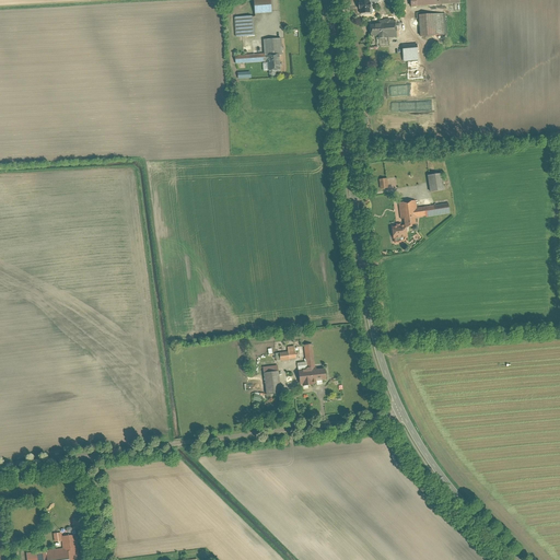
[(272,0),(255,0),(257,13),(273,12),(272,0)]
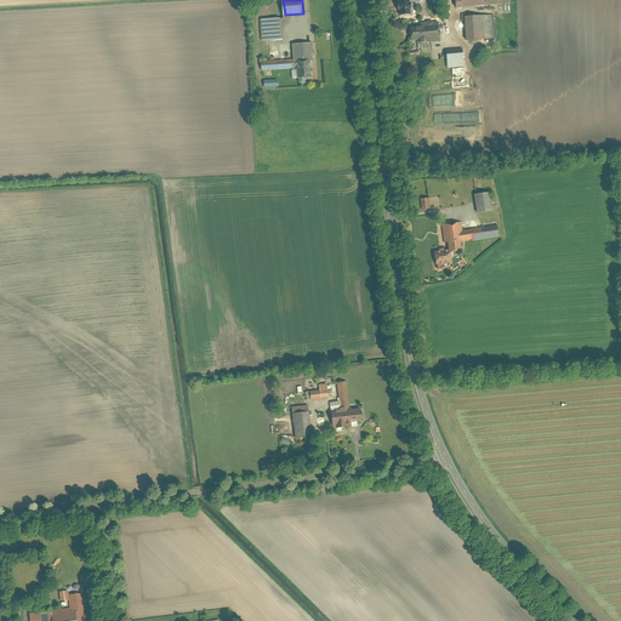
[(463,21),(467,21),(468,40),(495,38),(494,13),(479,15),(479,12),(462,13),(463,21)]
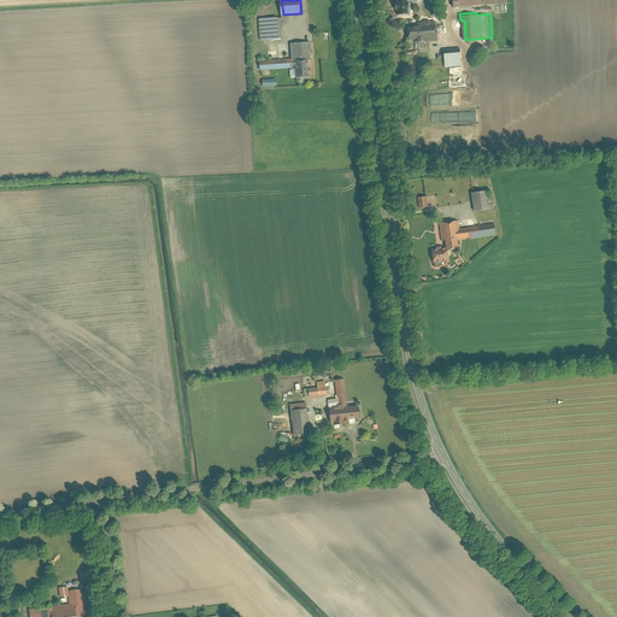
[(280,17),(260,18),(262,40),(282,39),(280,17)]
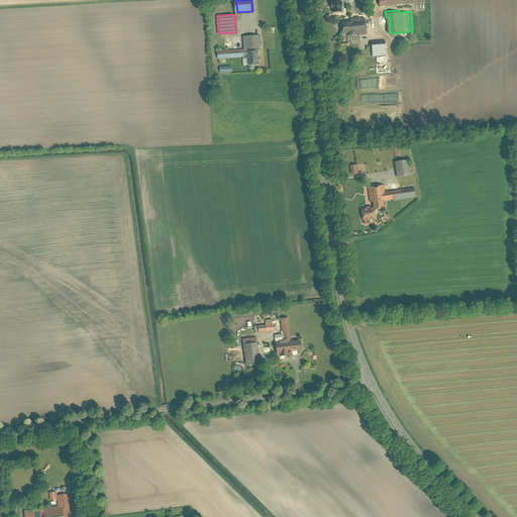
[(350,21),(343,22),(344,33),(350,32),(351,35),(359,34),(359,33),(368,32),(367,17),(350,18),(350,21)]
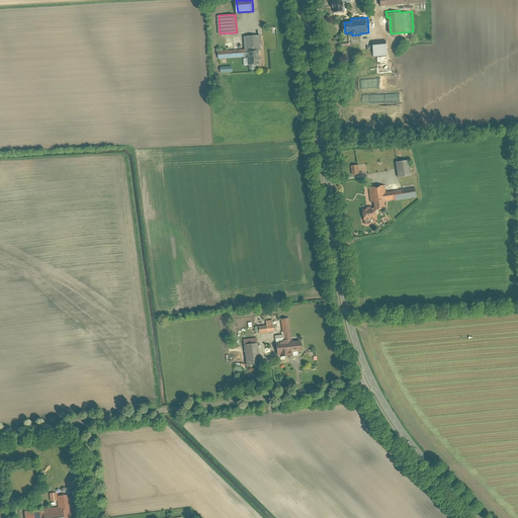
[(263,51),(261,35),(245,37),(246,50),(247,57),(250,57),(251,70),(257,70),(256,66),(261,66),(260,51),(263,51)]
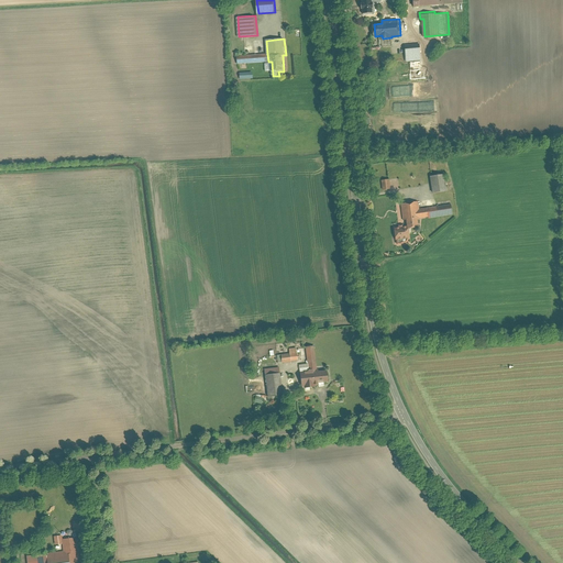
[(420,44),(405,45),(406,62),(421,61),(420,44)]
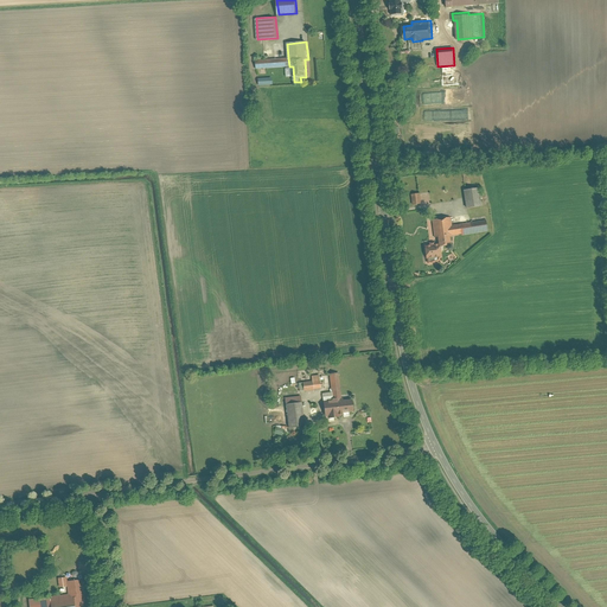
[(288,58),(256,61),(257,69),(289,66),(288,58)]
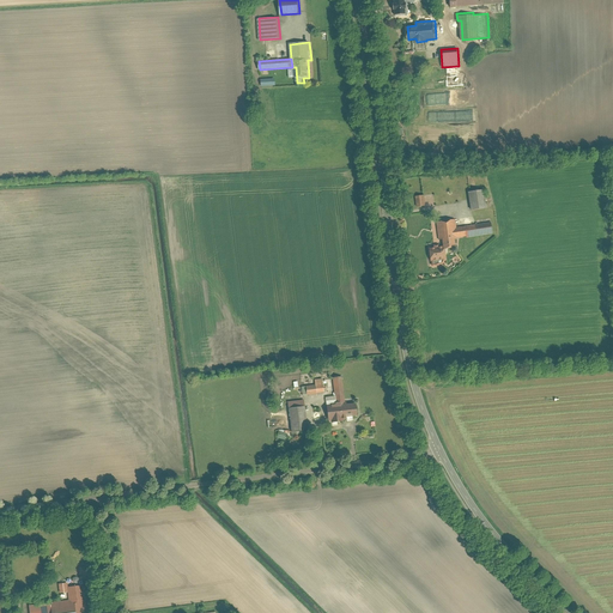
[(485,189),(471,192),(473,210),(489,208),(485,189)]
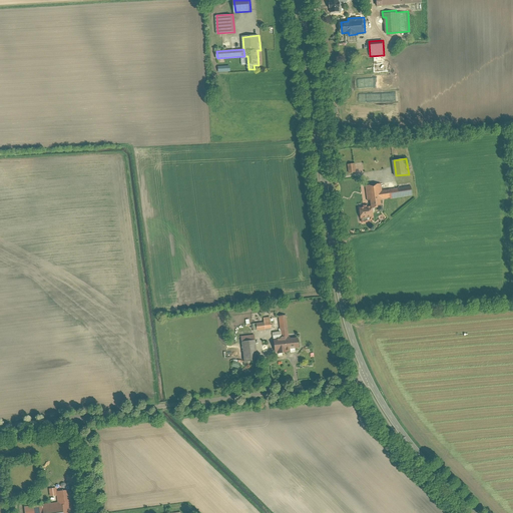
[(356,163),(349,164),(350,172),(357,171),(356,163)]
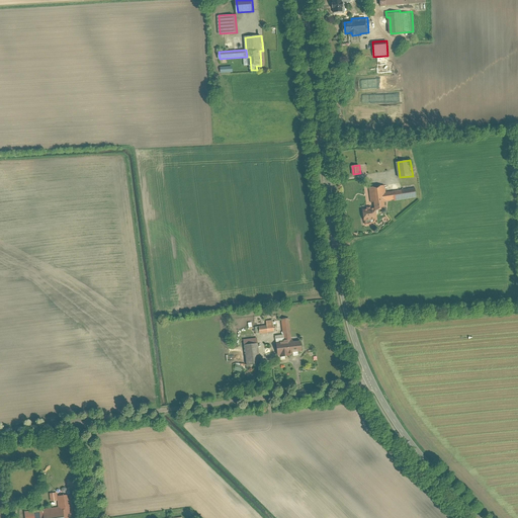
[(385,185),(370,187),(372,201),(375,201),(376,208),(376,210),(386,209),(385,201),(389,200),(386,192),(385,185)]
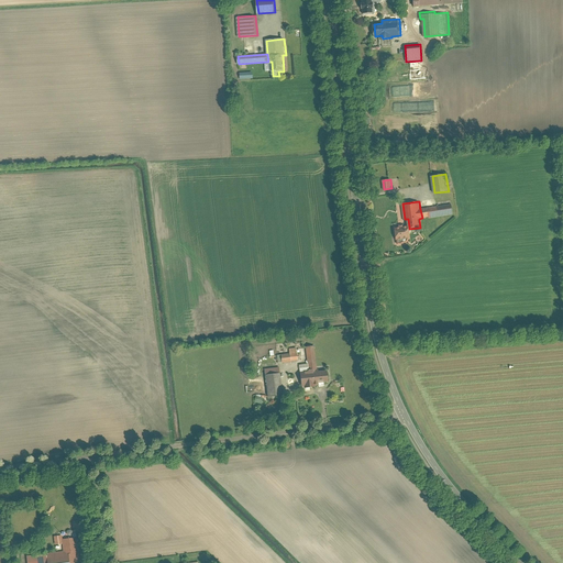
[(453,214),(452,205),(420,209),(422,218),(431,217),(431,218),(453,214)]
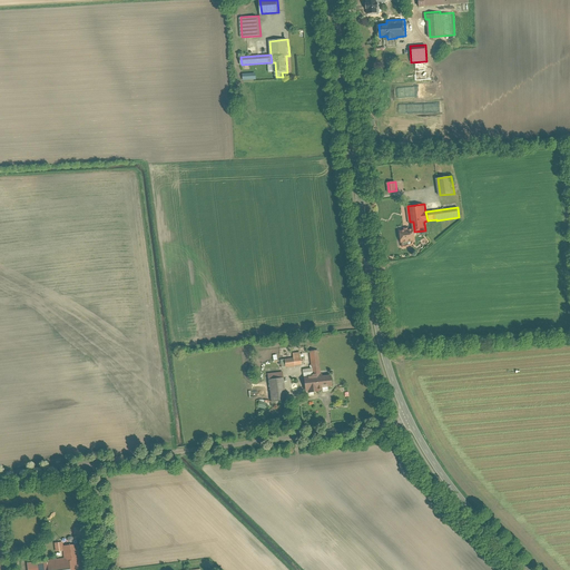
[(401,232),(403,247),(412,246),(415,243),(414,241),(416,241),(414,232),(414,229),(410,229),(410,227),(405,228),(405,231),(401,232)]
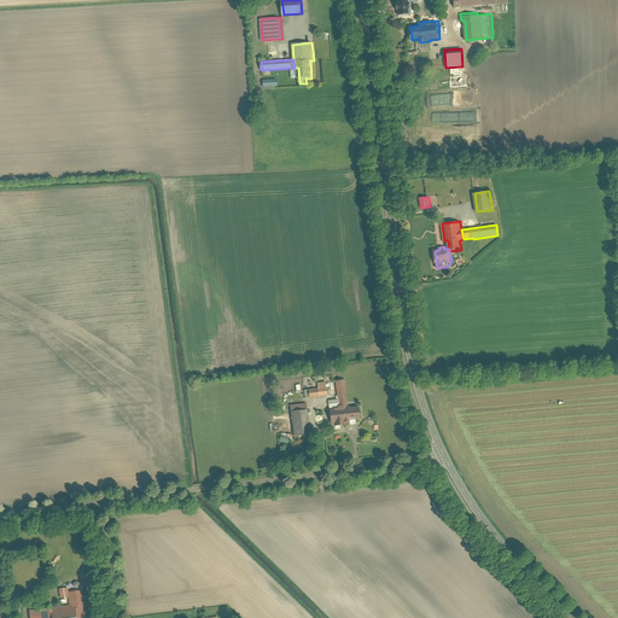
[(349,404),(345,380),(338,380),(342,406),(349,404)]
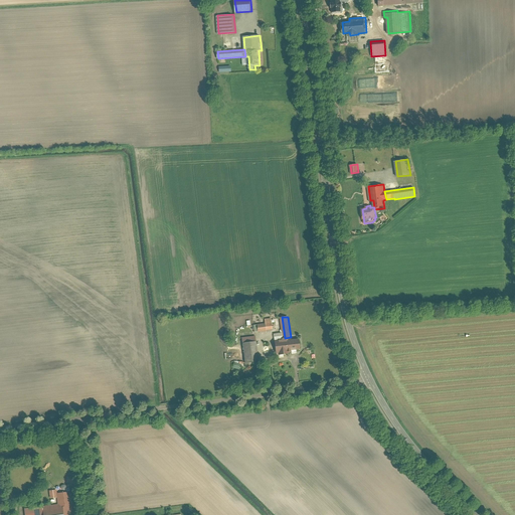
[(267,323),(259,324),(260,331),(267,330),(267,323)]
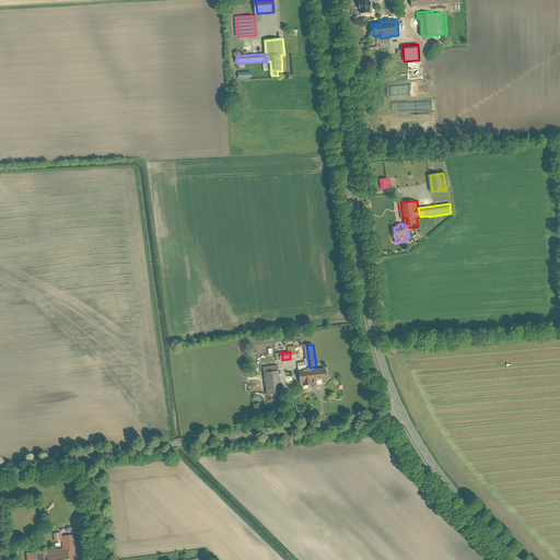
[(305,371),(301,372),(302,385),(305,384),(305,386),(315,385),(315,383),(318,383),(318,381),(328,380),(327,369),(319,370),(318,366),(316,366),(310,368),(310,369),(305,370),(305,371)]
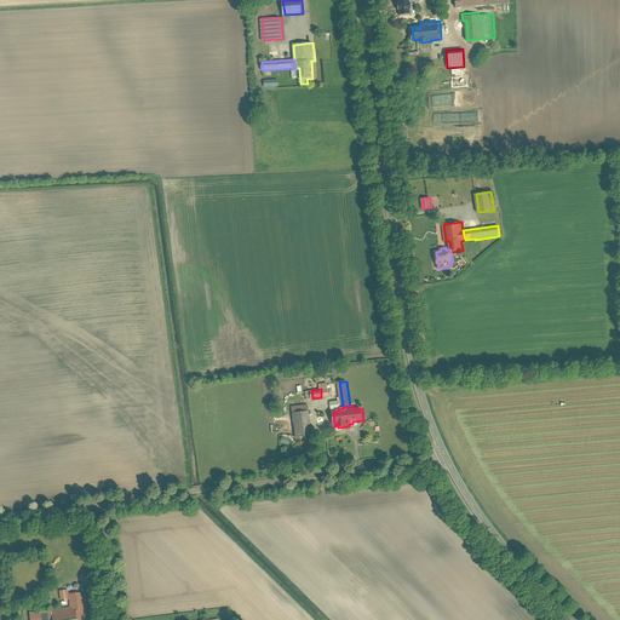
[(311,412),(294,413),(298,442),(314,440),(311,412)]
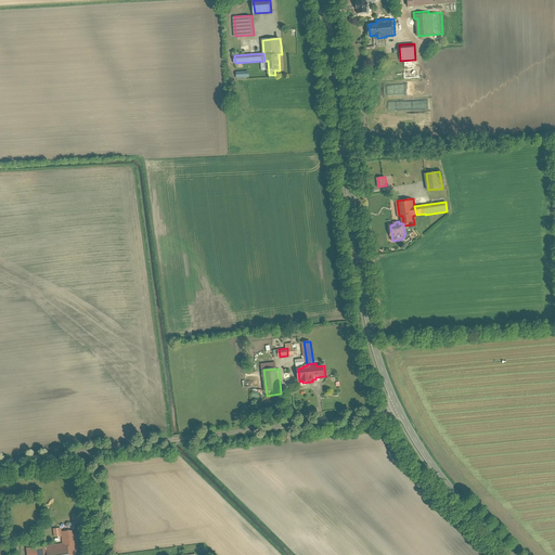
[(62,528),(54,529),(55,537),(63,536),(62,528)]
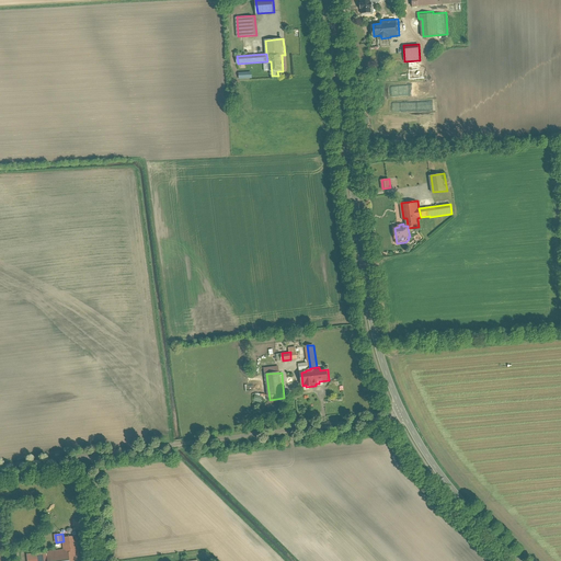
[(79,560),(77,537),(65,539),(66,550),(30,554),(30,560),(79,560)]
